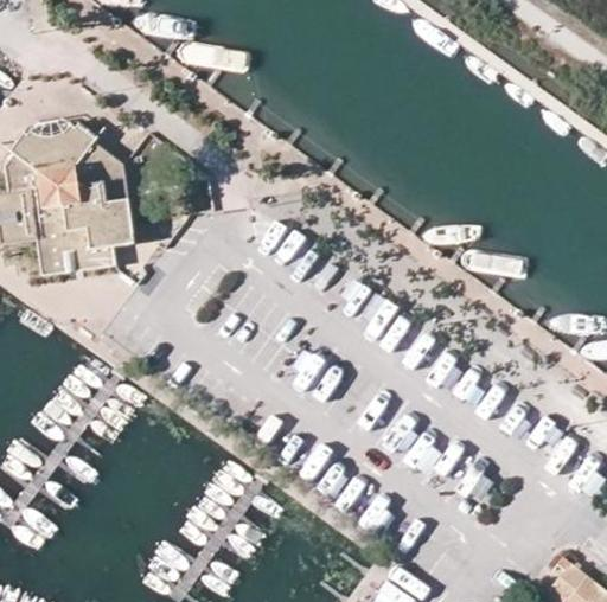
[(62,130),(58,132),(52,133),(46,132),(42,132),(37,130),(33,128),(29,134),(25,132),(11,151),(16,157),(6,170),(10,194),(0,196),(0,216),(18,215),(18,223),(0,224),(0,226),(2,243),(37,239),(43,276),(69,273),(66,254),(75,253),(77,271),(116,266),(114,247),(113,226),(133,224),(126,168),(95,145),(98,139),(78,123),(75,127),(69,123),(64,129),(62,130)]
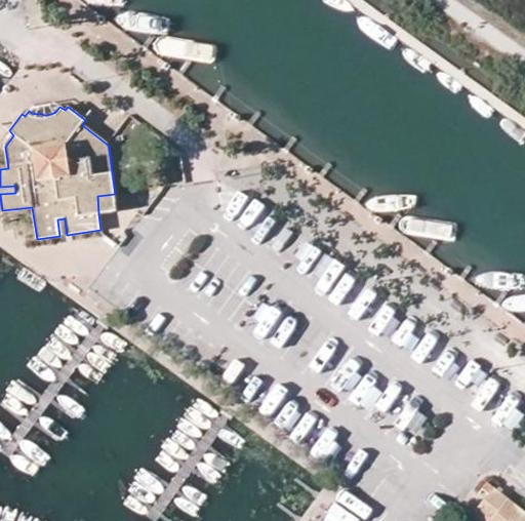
[(0,194),(15,193),(15,186),(0,187),(0,194)]
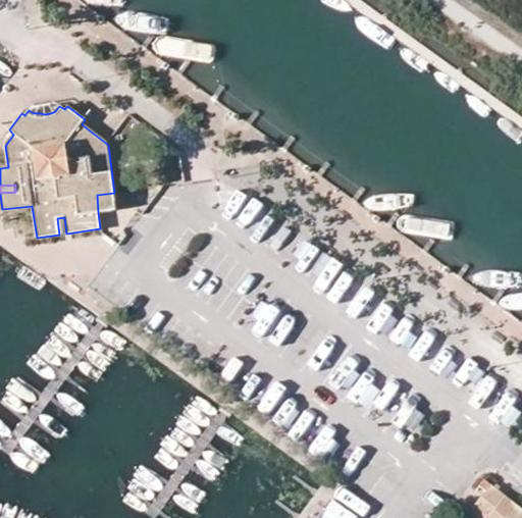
[(116,209),(114,193),(97,195),(98,212),(116,209)]
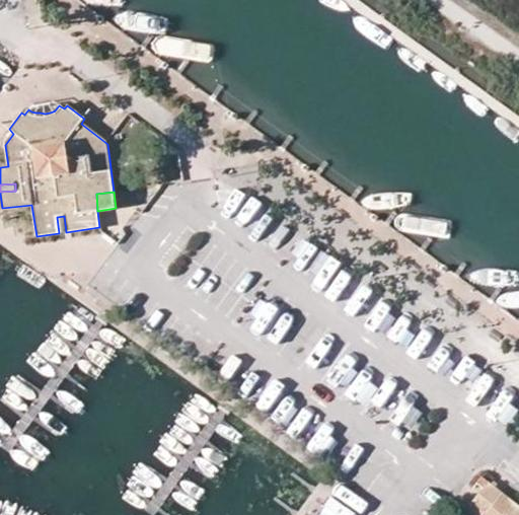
[(64,216),(57,217),(59,233),(66,232),(64,216)]
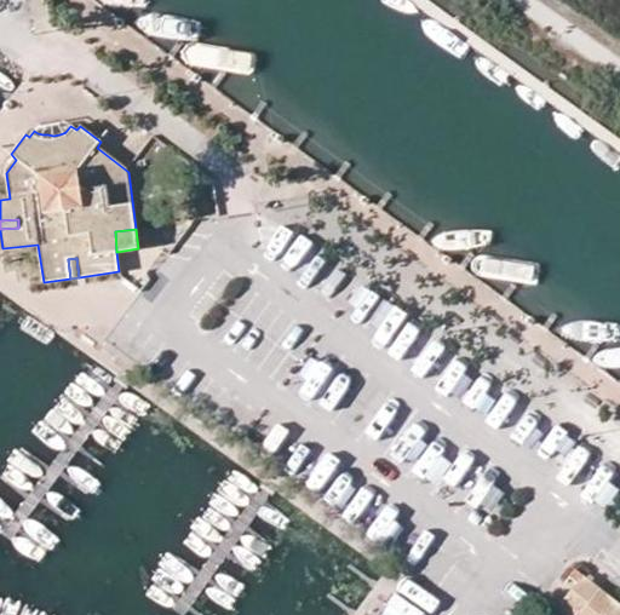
[(619,614),(619,602),(572,567),(566,575),(574,581),(556,605),(568,614),(619,614)]
